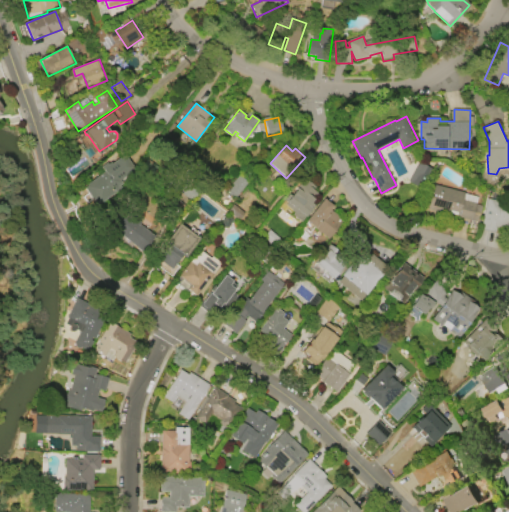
[(84,187),(105,172),(102,167),(125,152),(138,171),(122,181),(124,184),(122,186),(124,189),(98,207),(84,187)]
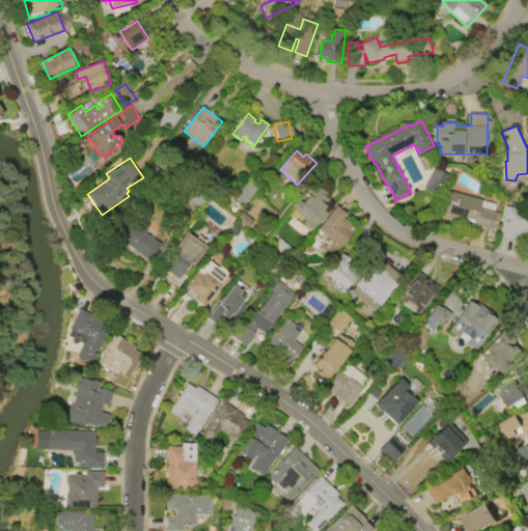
[(239,201),(249,205),(255,189),(244,185),(239,201)]
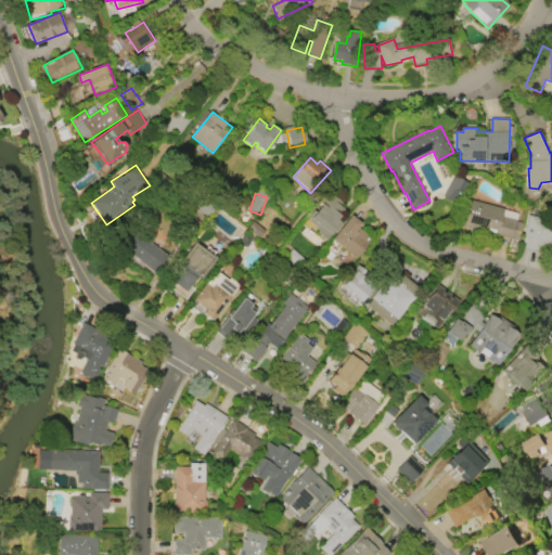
[(332,193),(343,203),(341,206),(346,210),(338,219),(342,222),(328,240),(307,223),(332,193)]
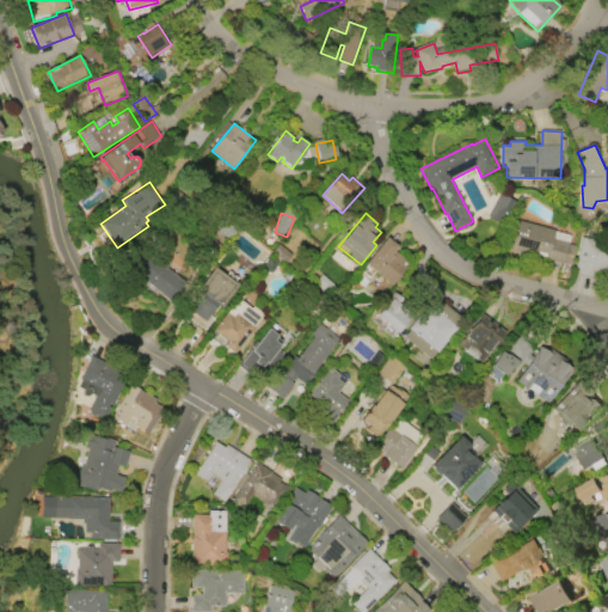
[(575,237),(572,245),(577,246),(572,265),(546,258),(547,255),(535,251),(533,256),(509,249),(516,220),(575,237)]
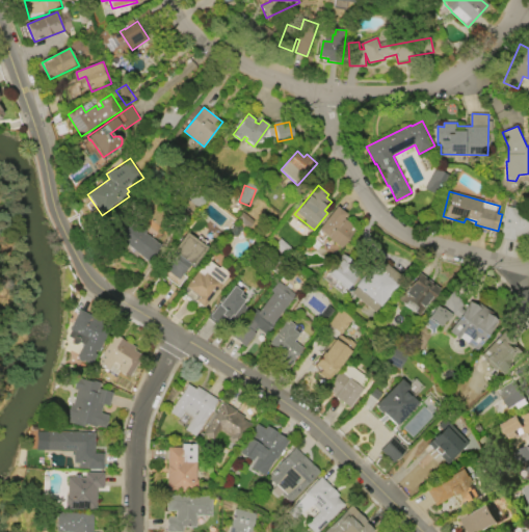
[(319,230),(337,206),(347,214),(344,217),(356,228),(342,247),(319,230)]
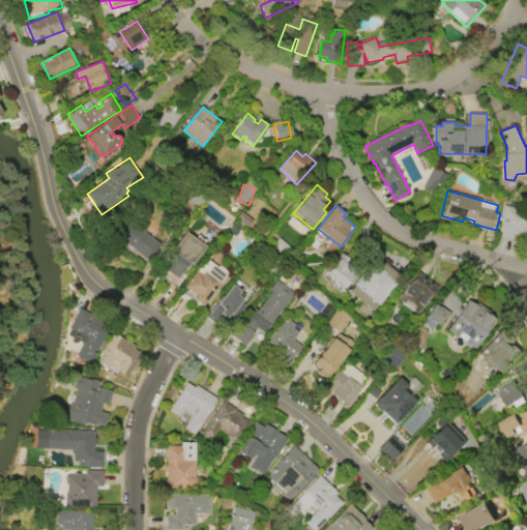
[(499,237),(505,205),(521,209),(520,211),(526,214),(526,237),(515,235),(514,240),(499,237)]
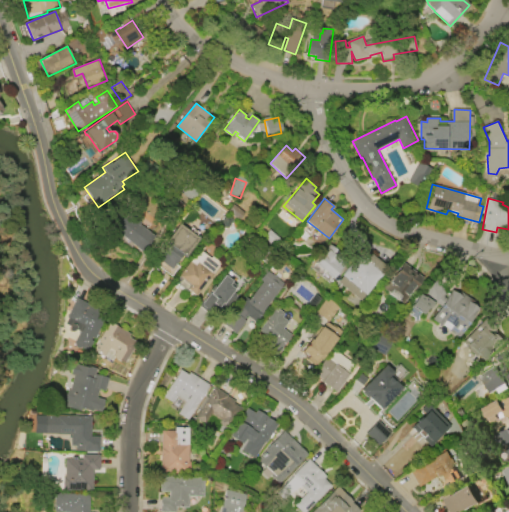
[(148,256),(115,229),(130,212),(143,222),(141,224),(161,240),(148,256)]
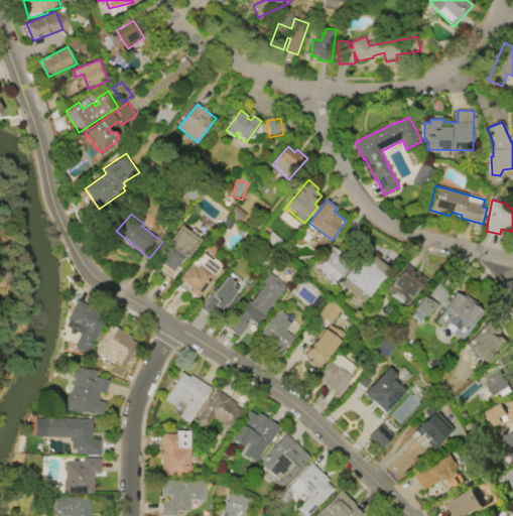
[(181,226),(202,241),(187,259),(184,257),(173,271),(157,259),(181,226)]
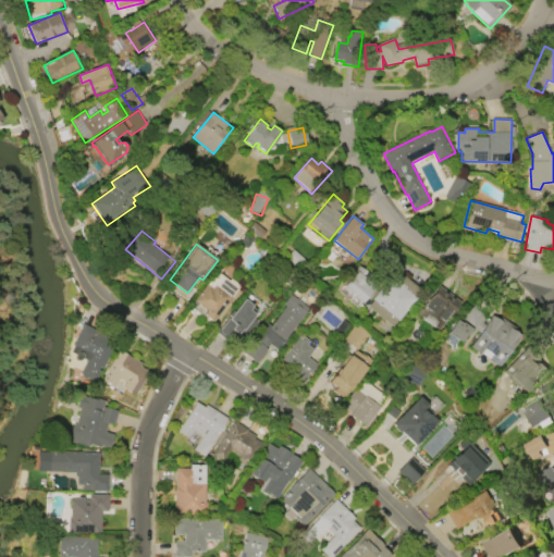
[(359,267),(370,275),(369,276),(378,284),(362,302),(343,287),(357,271),(356,270),(359,267)]
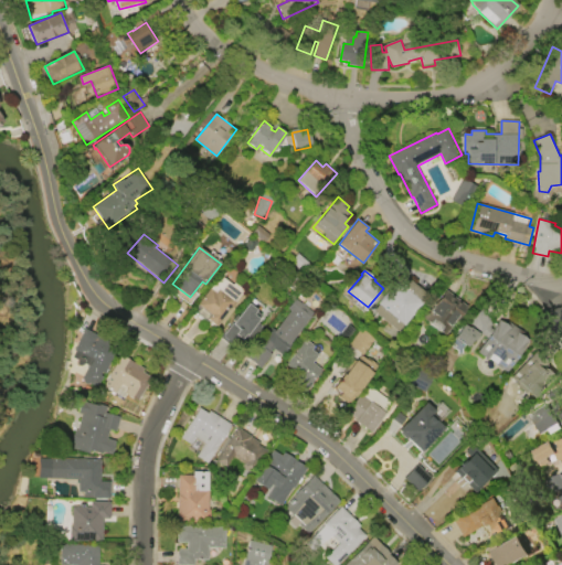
[(398,331),(373,311),(379,305),(378,305),(388,291),(388,292),(396,281),(399,283),(404,275),(428,294),(422,302),(423,302),(404,326),(403,324),(398,331)]
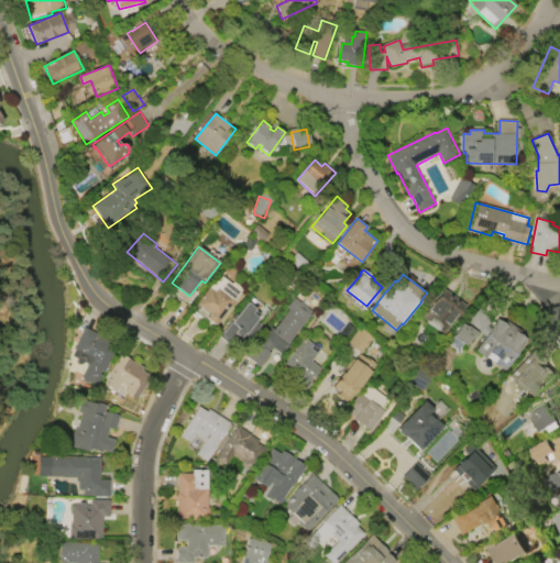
[(235,282),(245,289),(217,324),(208,318),(211,315),(198,304),(221,275),(233,284),(235,282)]
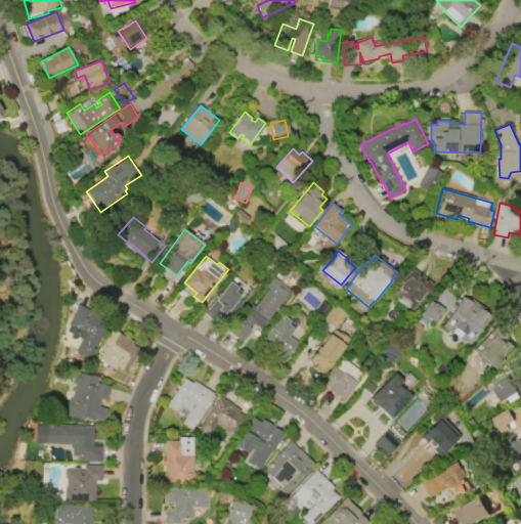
[(414,269),(434,284),(421,301),(420,300),(413,310),(393,297),(414,269)]
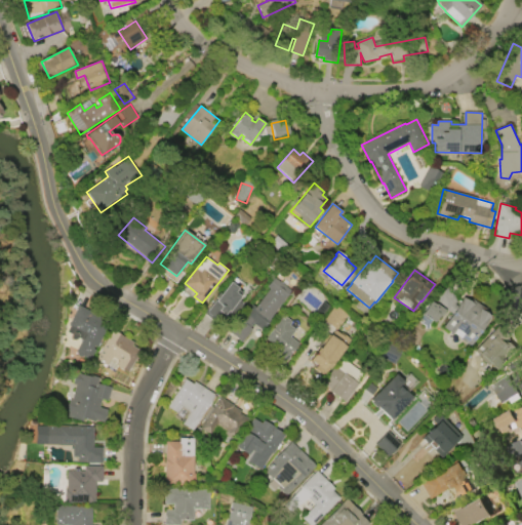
[(253,329),(243,342),(230,332),(251,306),(255,308),(271,289),(268,286),(276,277),(293,291),(270,321),(272,322),(265,331),(255,324),(251,328),(253,329)]
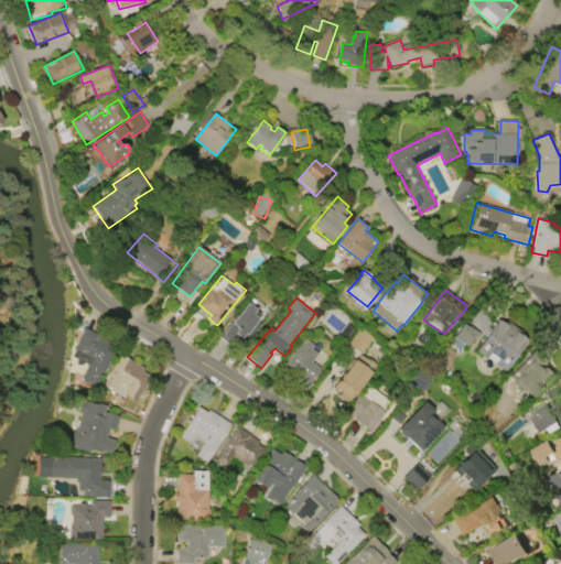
[(248,303),(262,314),(257,321),(262,325),(245,347),(234,337),(232,340),(223,334),(248,303)]
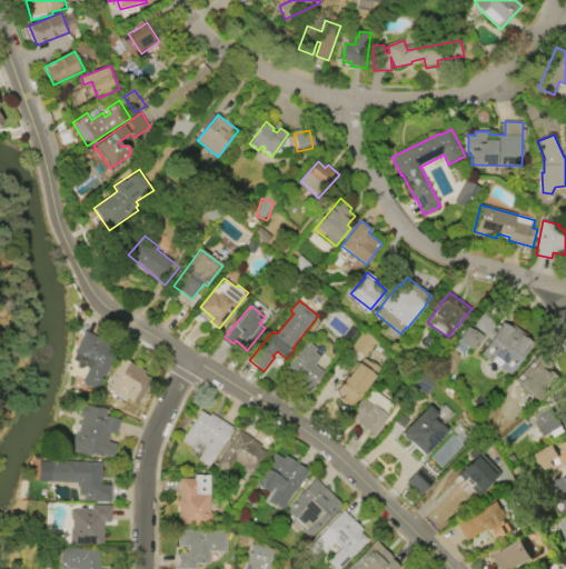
[(472,351),(483,336),(490,341),(500,326),(478,311),(458,342),(472,351)]
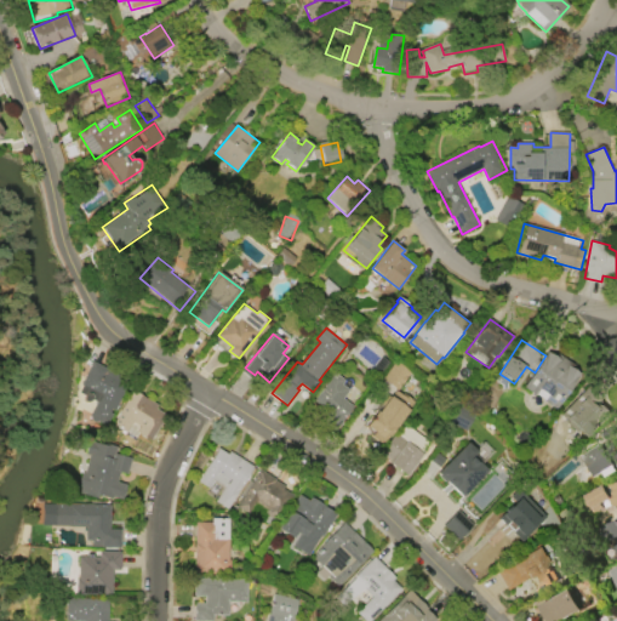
[(558,353),(576,365),(573,369),(581,374),(555,409),(544,402),(548,397),(540,391),(535,396),(524,387),(549,352),(555,357),(558,353)]
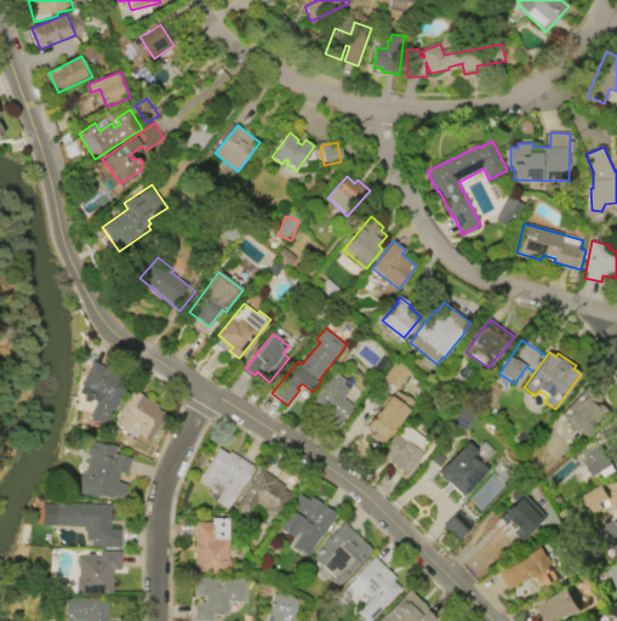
[(81,386),(95,362),(131,381),(116,411),(113,409),(112,412),(114,414),(108,426),(100,421),(98,422),(92,420),(93,417),(90,416),(98,402),(92,399),(90,403),(87,403),(85,400),(86,397),(80,393),(84,387),(81,386)]
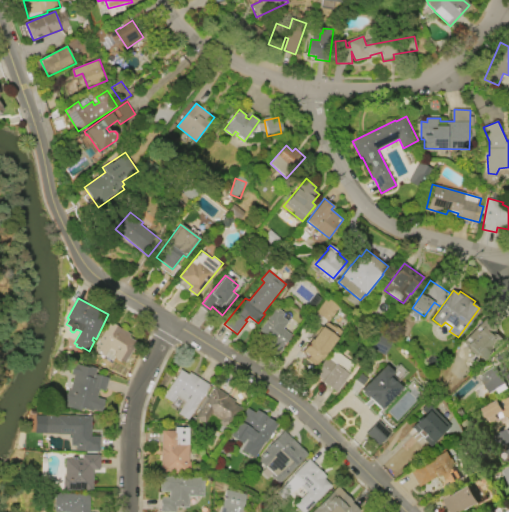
[(340,309),(327,299),(317,313),(330,322),(340,309)]
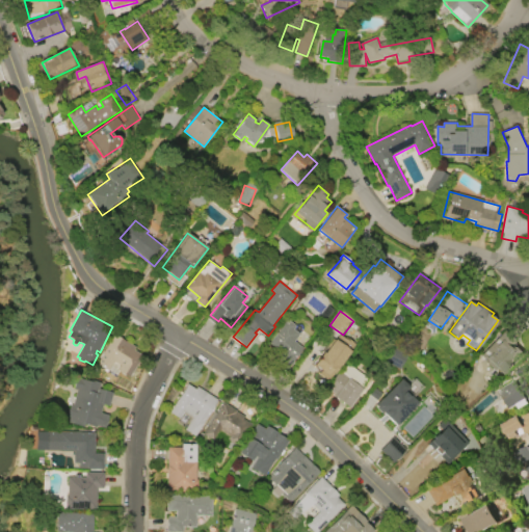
[(290,319),(298,326),(296,329),(301,335),(296,341),(306,349),(295,361),(296,362),(289,371),(278,362),(282,356),(276,351),(279,349),(271,344),(281,331),(280,330),(290,319)]
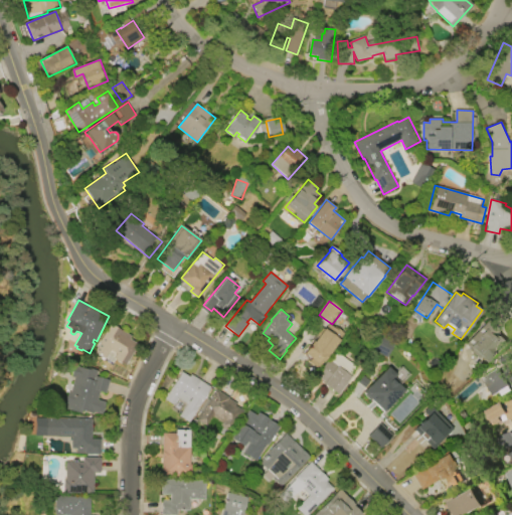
[(468,344),(489,321),(510,341),(490,364),(487,361),(486,363),(474,352),(475,350),(468,344)]
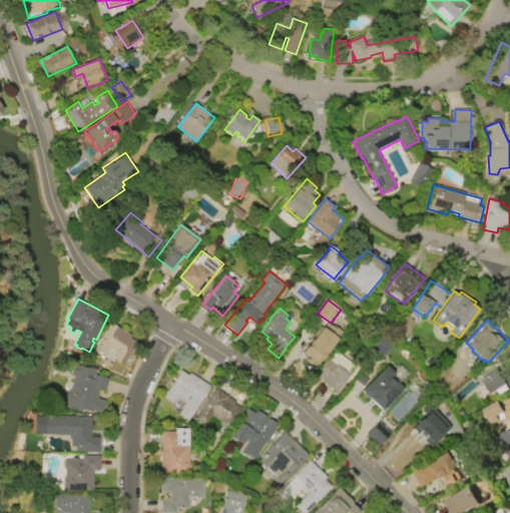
[(130,338),(139,343),(126,365),(115,358),(116,356),(115,355),(116,353),(111,349),(105,358),(95,351),(101,341),(100,341),(111,323),(132,335),(130,338)]
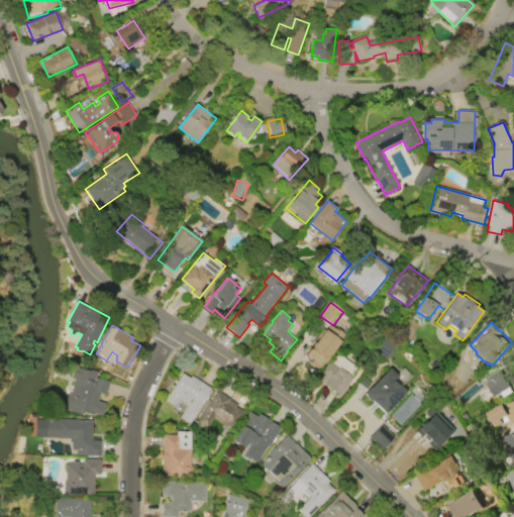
[(341,341),(320,370),(312,363),(313,360),(305,354),(315,342),(316,343),(326,329),(327,330),(331,325),(343,334),(339,340),(341,341)]
